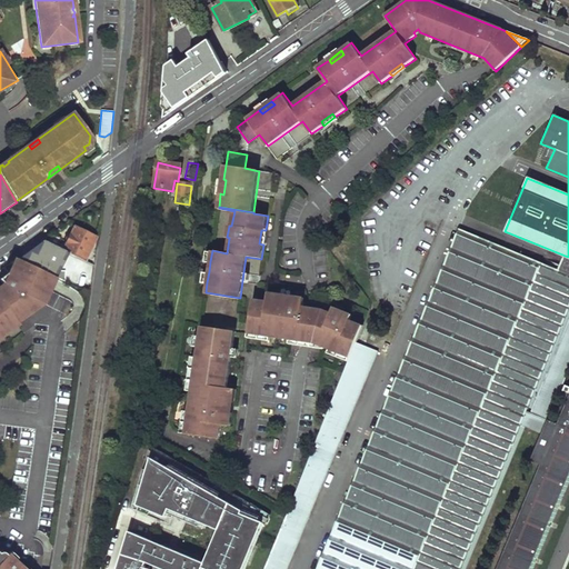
[(68,252),(85,260),(96,238),(72,227),(66,242),(61,240),(62,238),(52,233),(41,241),(68,252)]
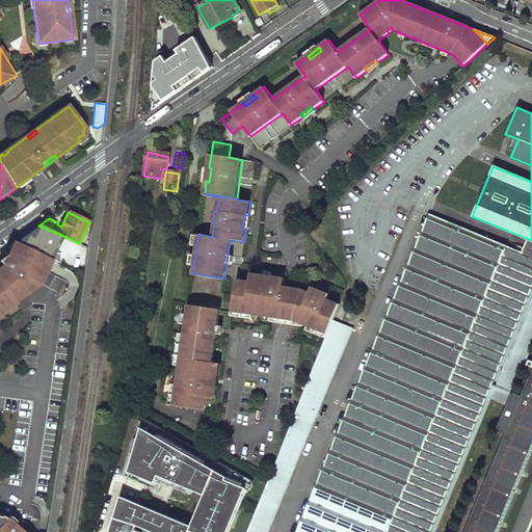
[(521,251),(428,213),(295,531),(430,531),(486,399),(507,408),(496,432),(506,436),(522,398),(512,394),(496,387),(491,386),(531,289),(531,240),(526,238),(521,251)]
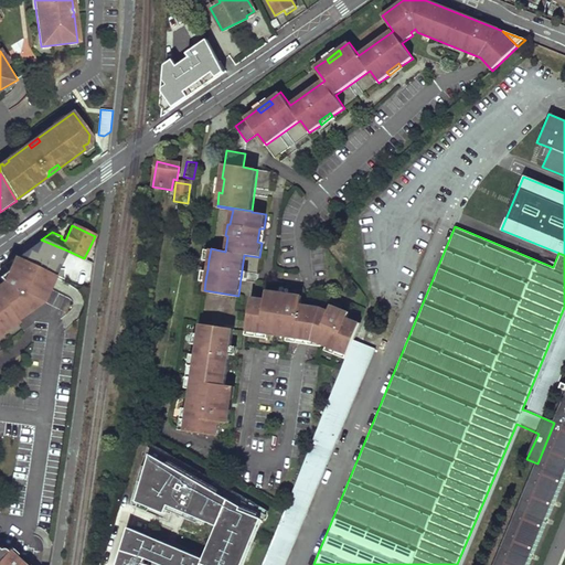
[(29,248),(17,257),(49,272),(65,279),(66,268),(61,268),(67,251),(41,240),(29,248)]
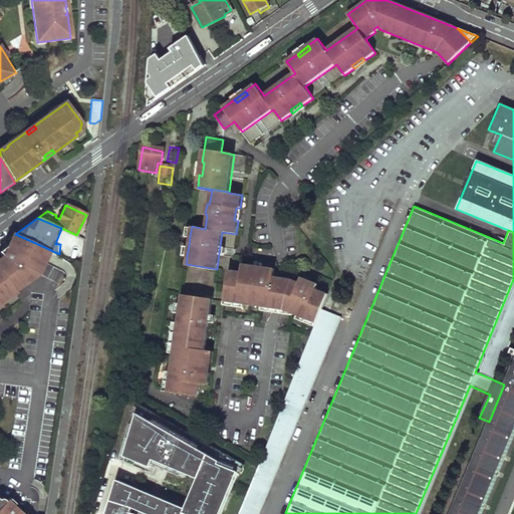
[(0,300),(6,296),(14,290),(25,282),(33,276),(36,270),(41,261),(38,260),(44,247),(15,234),(14,235),(8,246),(3,258),(2,259),(2,260),(3,261),(4,262),(0,265),(0,300)]
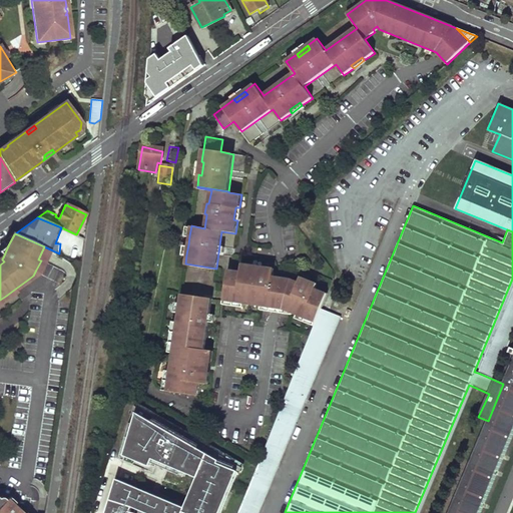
[(0,253),(3,258),(8,245),(0,251),(0,253)]
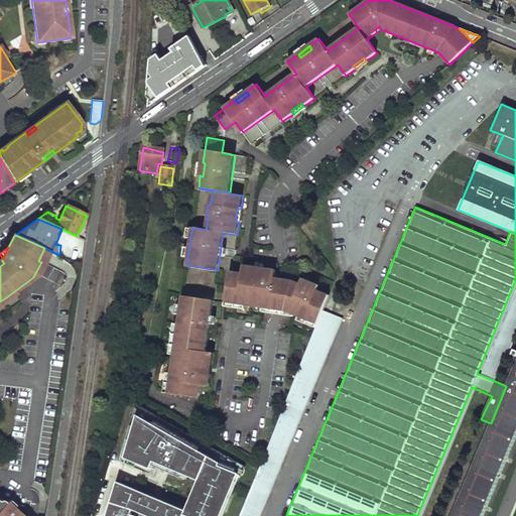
[(45,264),(41,262),(36,271),(40,273),(45,264)]
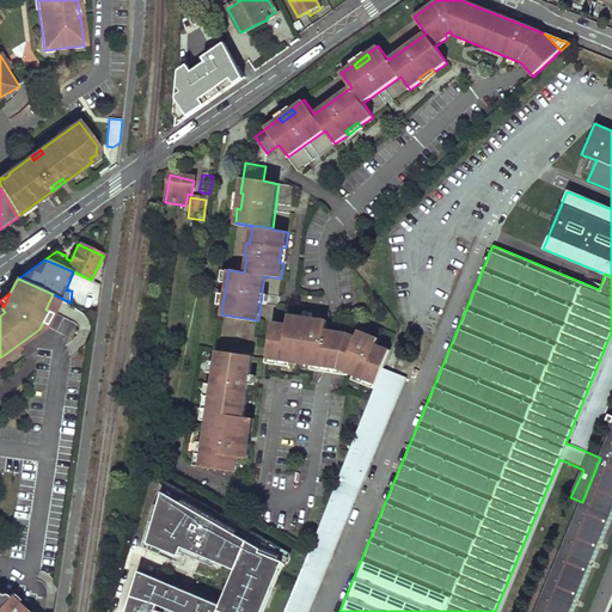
[(287,324),(273,322),(271,322),(267,359),(289,362),(310,366),(324,367),(334,368),(348,374),(353,377),(377,386),(383,369),(390,352),(375,346),(378,338),(359,331),(355,337),(347,334),(335,331),(325,330),(326,320),(312,318),(312,323),(303,322),(288,319),(287,324)]
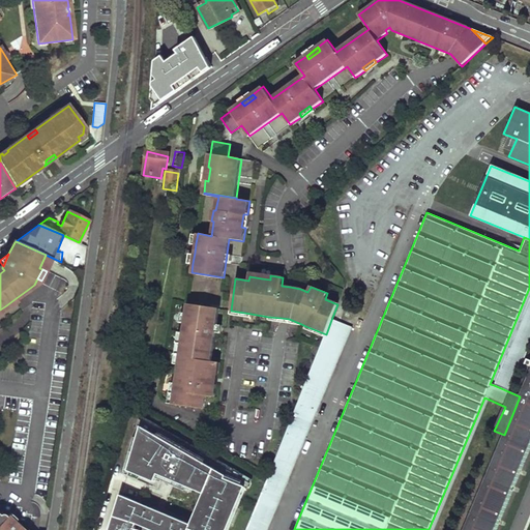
[(529,298),(494,385),(510,392),(529,344),(529,298)]
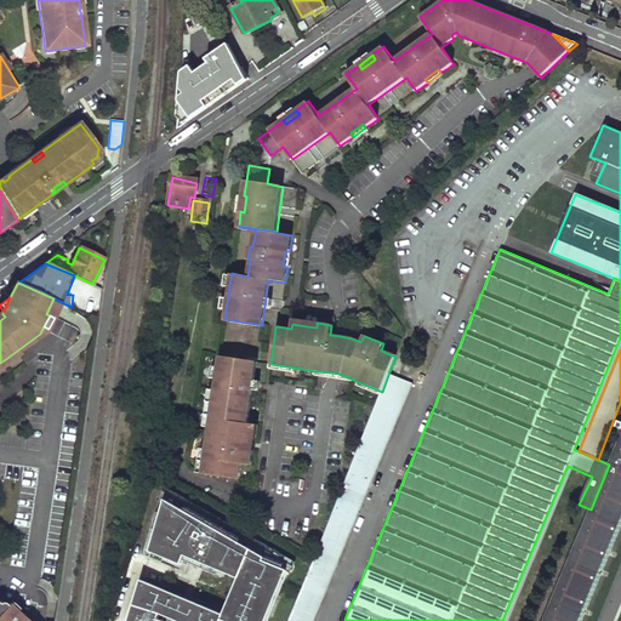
[(21,355),(17,351),(7,358),(11,363),(21,355)]
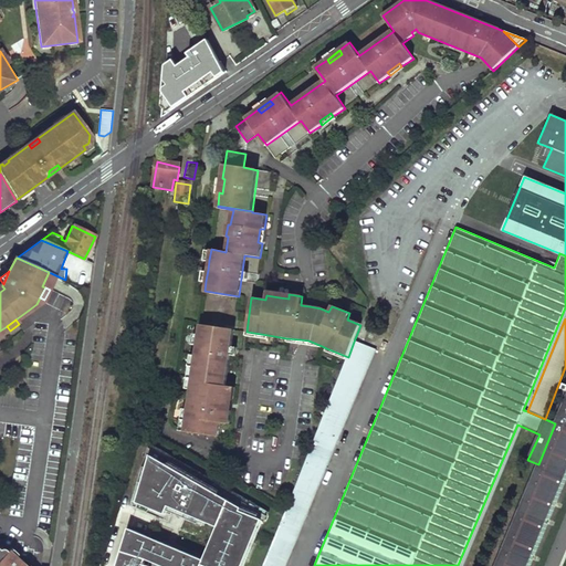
[(187,407),(182,430),(217,436),(219,421),(228,423),(230,410),(224,409),(229,386),(224,385),(229,354),(230,346),(233,328),(199,324),(198,333),(196,344),(195,354),(189,388),(187,407)]
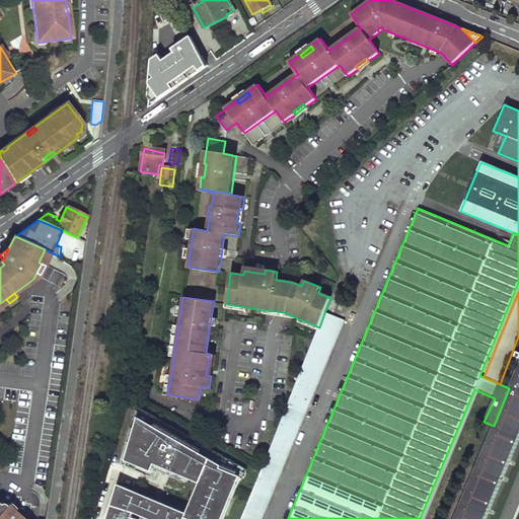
[(293,318),(295,317),(283,312),(275,311),(263,310),(263,313),(274,315),(284,317),(293,318)]
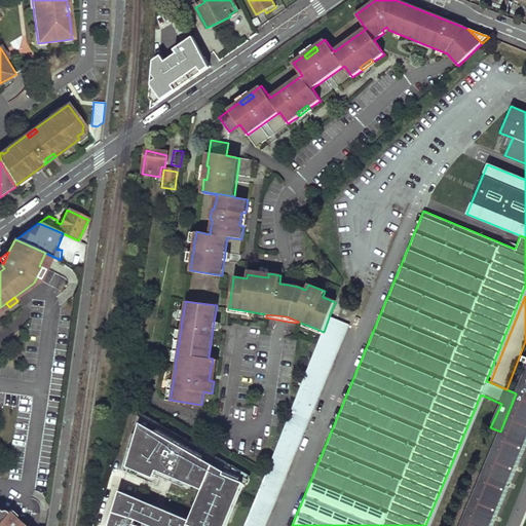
[(285,425),(264,476),(243,525),(266,525),(348,327),(329,317),(324,332),(323,336),(285,425)]
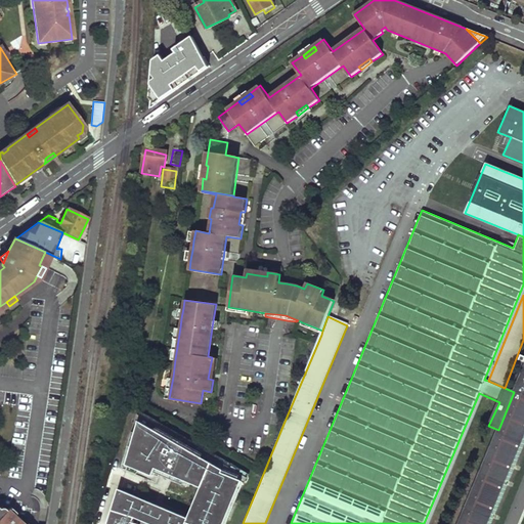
[(321,335),(322,331),(302,322),(300,326),(321,335)]
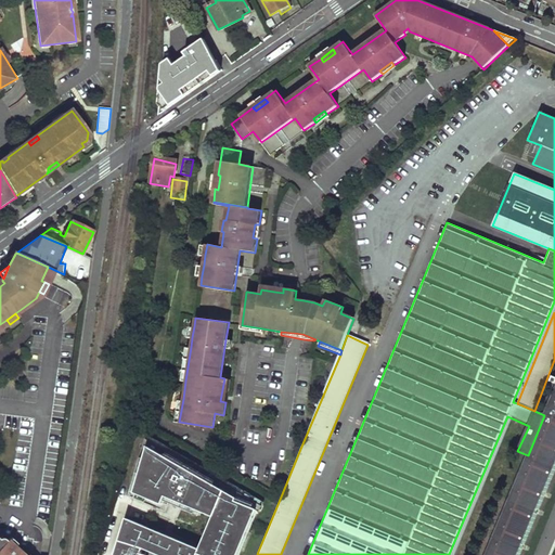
[(185,381),(191,347),(186,346),(181,378),(185,381)]
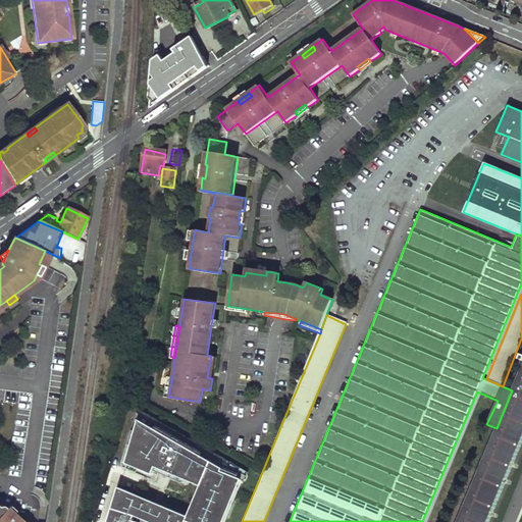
[(486,521),(521,437),(521,366),(512,390),(497,428),(457,521),(486,521)]
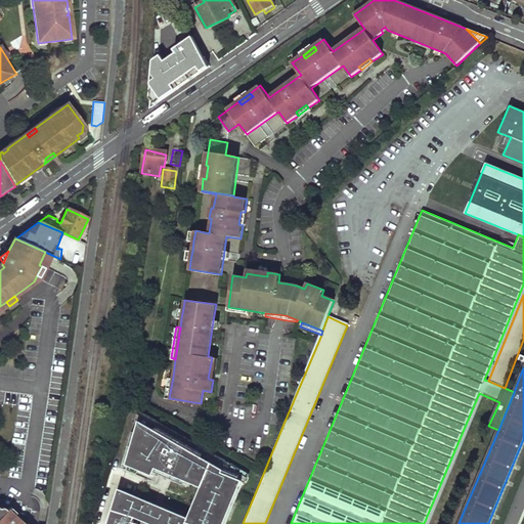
[(214,465),(140,422),(128,465),(154,476),(157,468),(204,488),(214,465)]
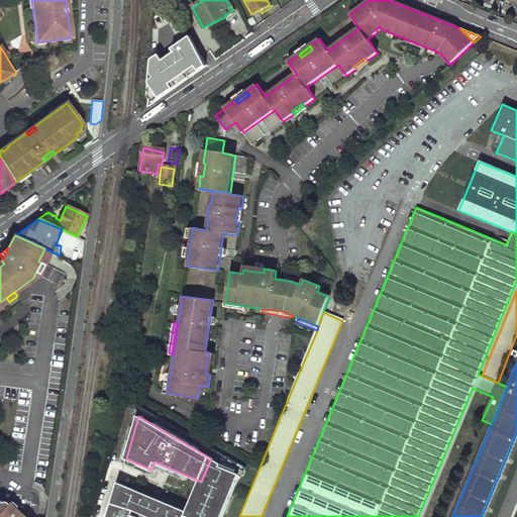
[(221,464),(211,458),(201,482),(188,512),(186,516),(222,516),(240,476),(221,467),(221,464)]
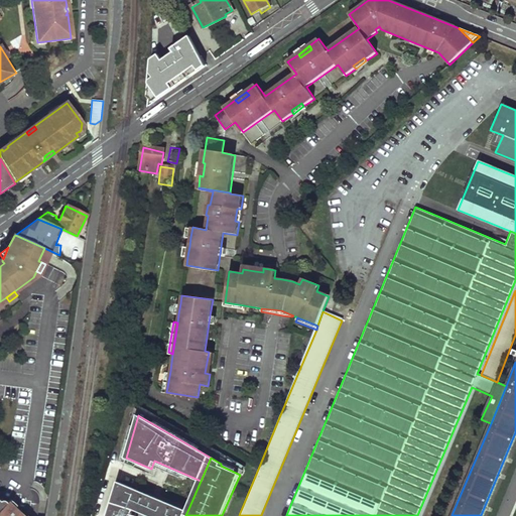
[(119,482),(113,503),(134,510),(148,515),(185,515),(187,511),(119,482)]
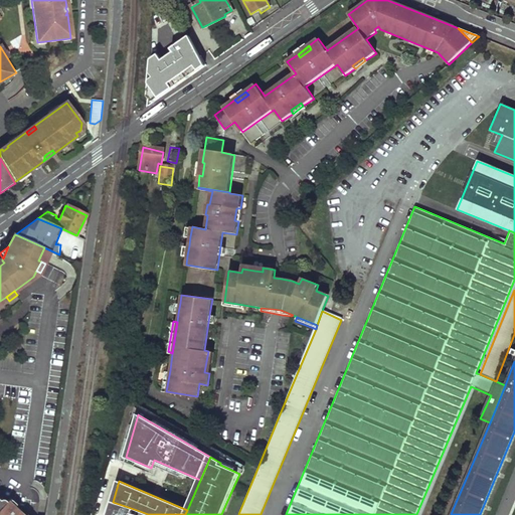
[(0,514),(17,514),(3,501),(1,501),(0,500),(0,514)]
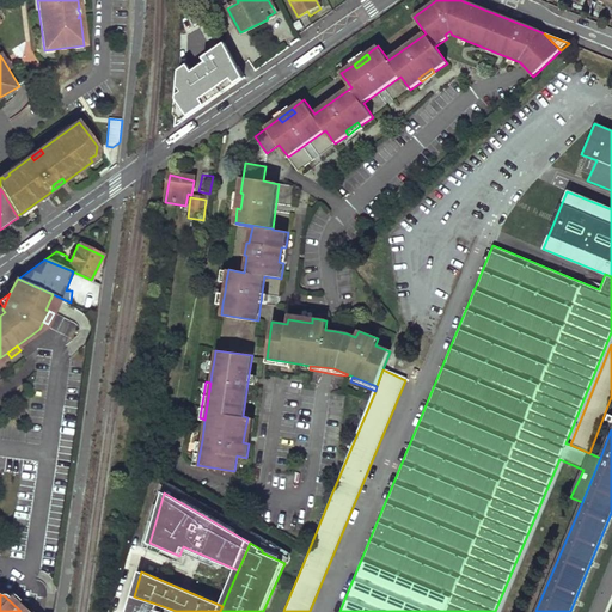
[(134,597),(128,611),(161,611),(157,610),(159,605),(134,597)]
